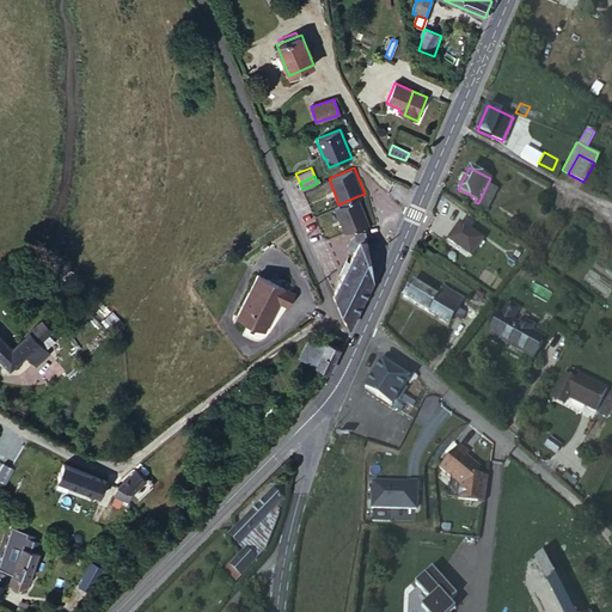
[(488,183),(478,203),(488,208),(497,188),(488,183)]
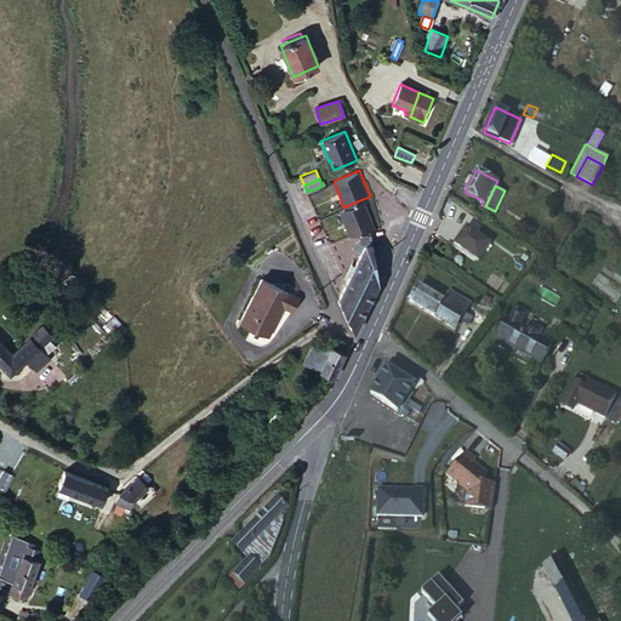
[(375,227),(363,199),(343,208),(339,209),(351,238),(375,227)]
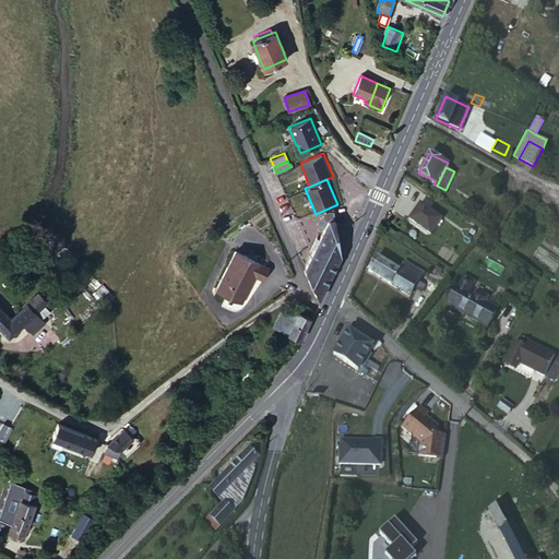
[(420,204),(409,221),(430,235),(441,218),(420,204)]
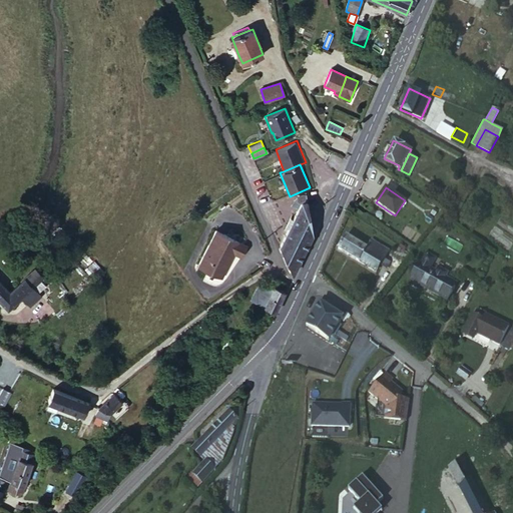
[(281,245),(293,274),(313,232),(308,193),(297,194),(293,204),(299,207),(294,218),(291,222),(289,226),(281,245)]
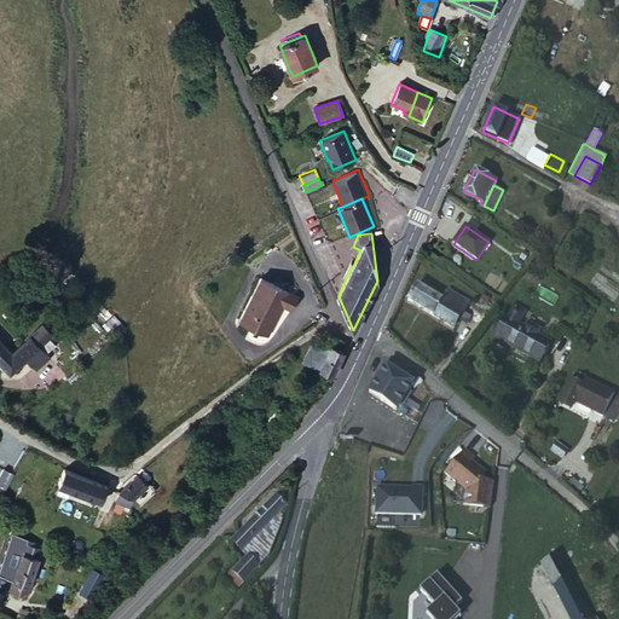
[(261,277),(239,319),(267,333),(279,310),(278,310),(281,304),(291,308),(299,296),(261,277)]
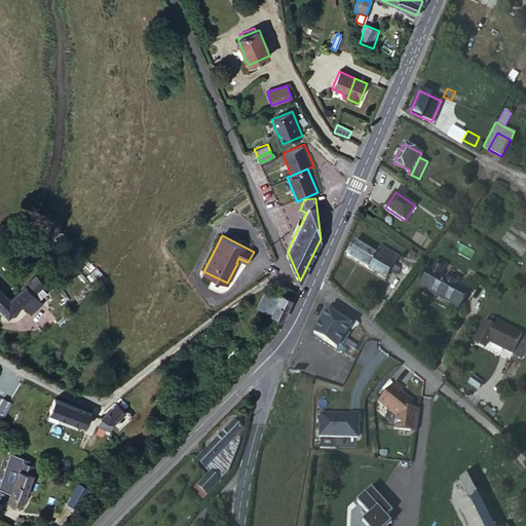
[(395,266),(378,256),(355,241),(348,255),(387,278),(395,266)]
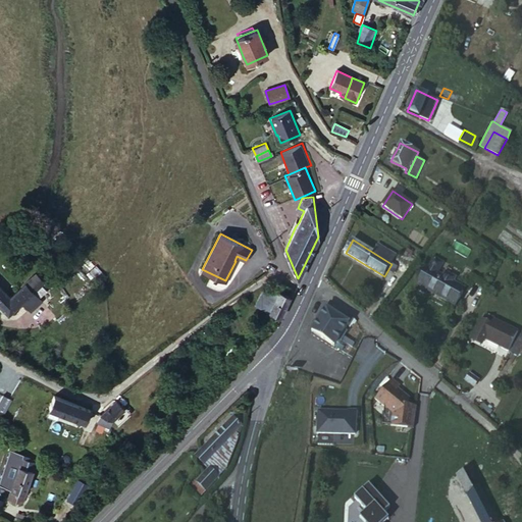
[(379,246),(375,254),(392,264),(397,256),(379,246)]
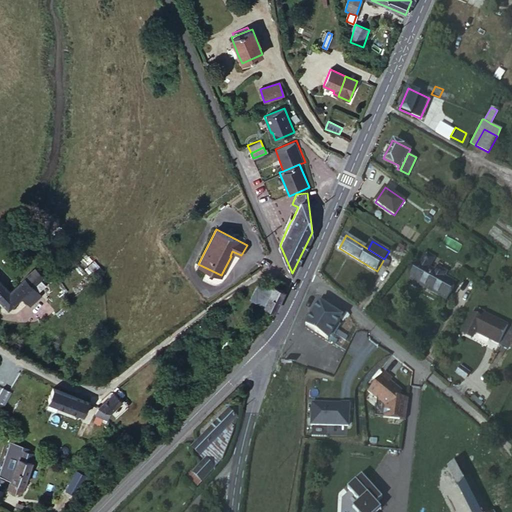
[(446,300),(447,298),(456,283),(445,277),(447,273),(437,268),(435,271),(421,263),(411,280),(428,289),(429,288),(433,290),(432,292),(446,300)]
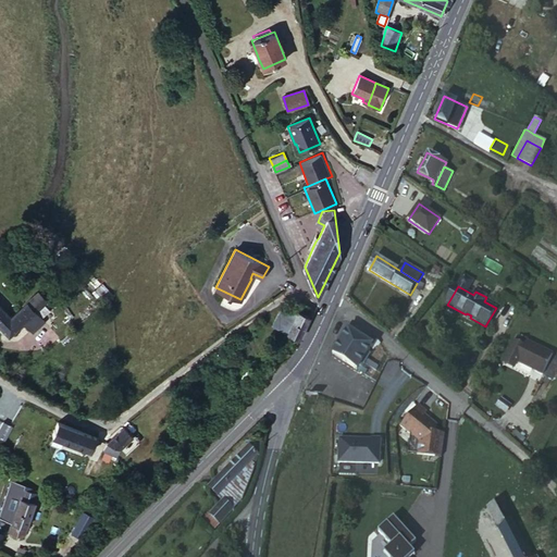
[(42,301),(33,310),(41,320),(51,311),(42,301)]
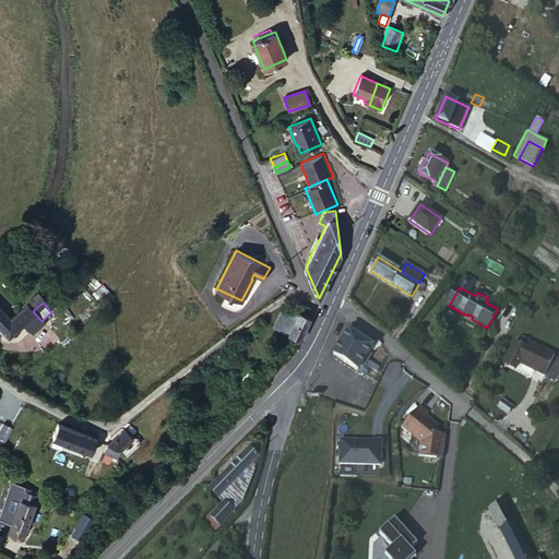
[(0,306),(0,309),(10,320),(14,317),(3,304),(0,306)]
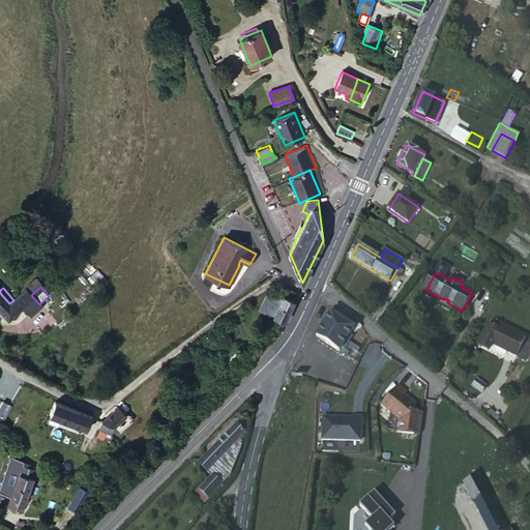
[(280,303),(283,298),(270,292),(265,295),(258,308),(261,311),(265,301),(270,303),(272,299),(280,303)]
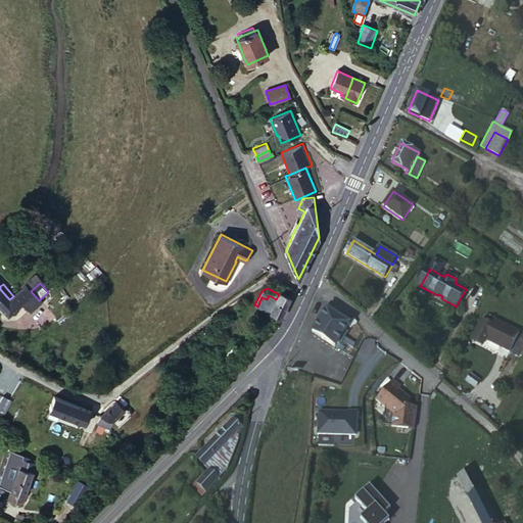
[(39,300),(31,291),(15,305),(9,299),(0,289),(0,308),(13,324),(28,311),(39,300)]
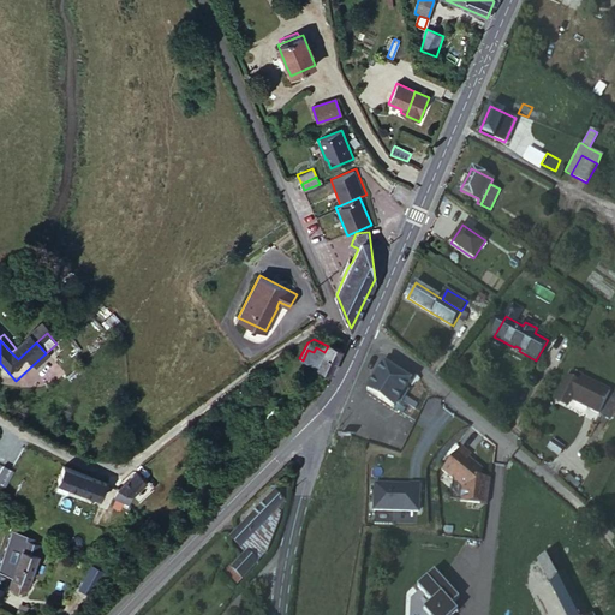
[(336,362),(341,350),(329,344),(328,346),(324,352),(323,356),(336,362)]
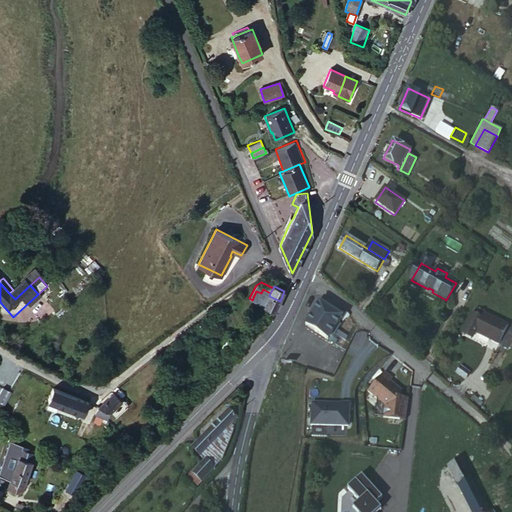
[(251,300),(264,307),(269,296),(270,293),(263,289),(261,293),(256,291),(252,300),(251,300)]
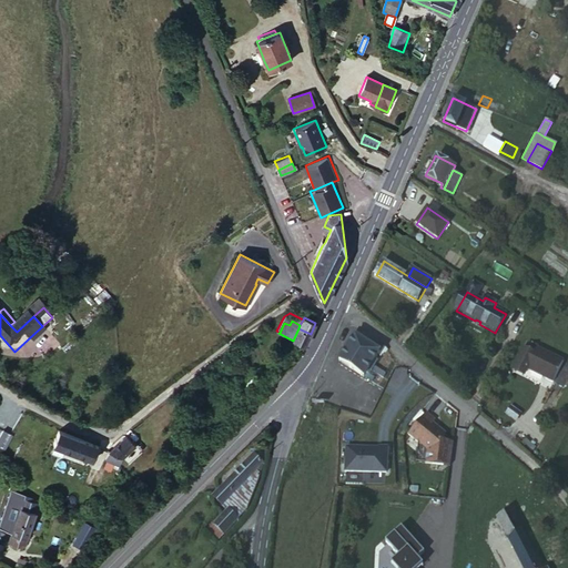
[(52,337),(42,326),(30,337),(40,348),(52,337)]
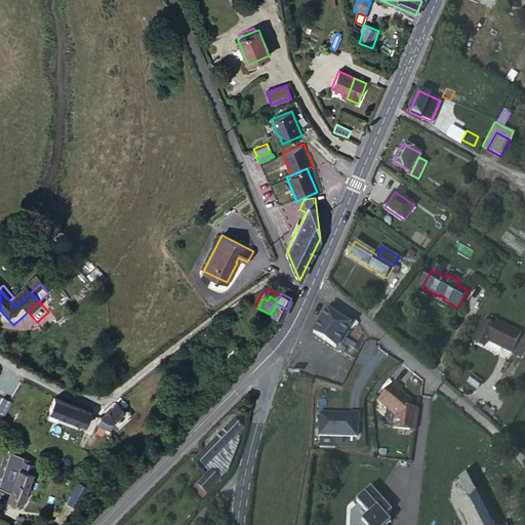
[(281,320),(287,309),(276,304),(271,315),(281,320)]
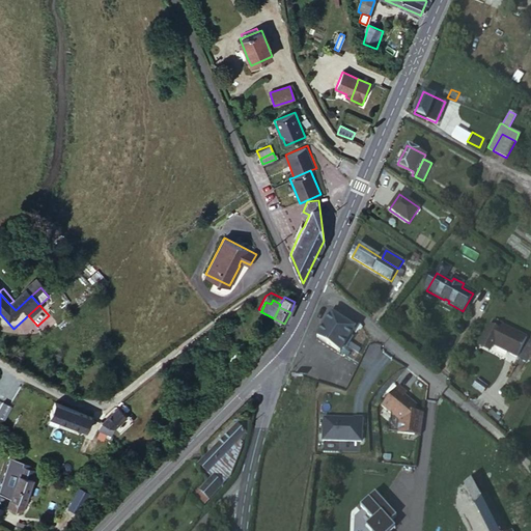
[(336,308),(333,314),(355,329),(359,323),(336,308)]
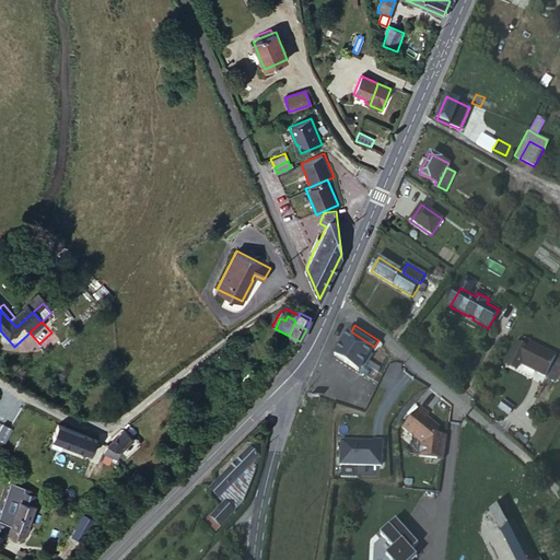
[(351,331),(335,356),(359,372),(362,368),(364,363),(368,359),(374,347),(351,331)]
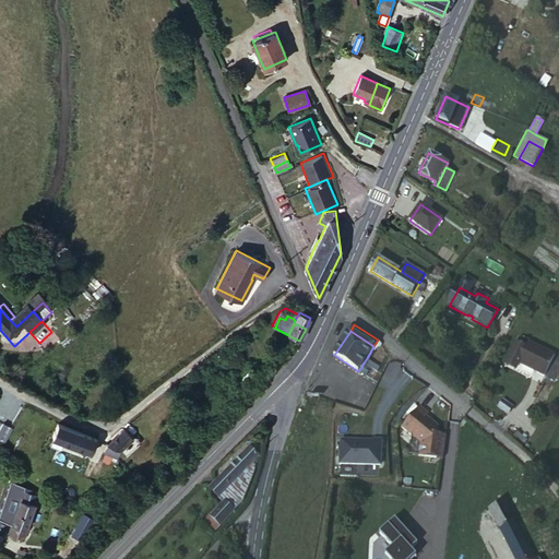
[(518,343),(527,347),(530,342),(521,336),(518,343)]
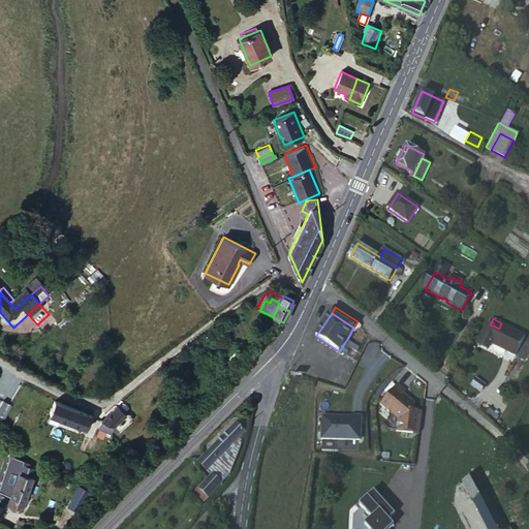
[(499,329),(490,324),(480,341),(490,346),(492,343),(516,355),(526,336),(501,323),(499,329)]
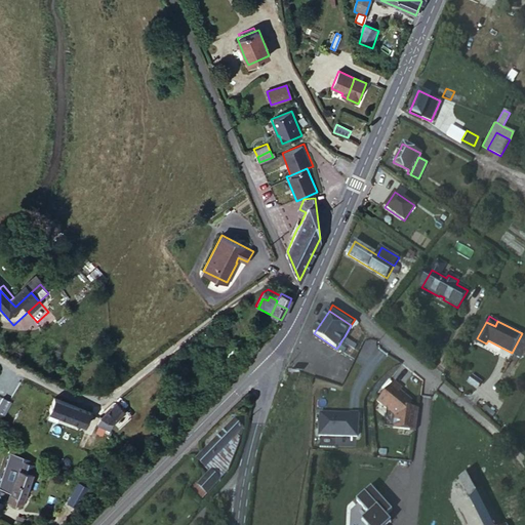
[(357,345),(345,336),(341,340),(354,350),(357,345)]
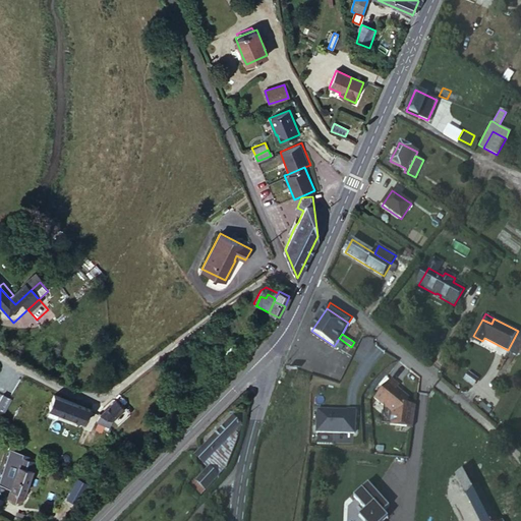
[(337,342),(334,346),(342,350),(344,347),(337,342)]
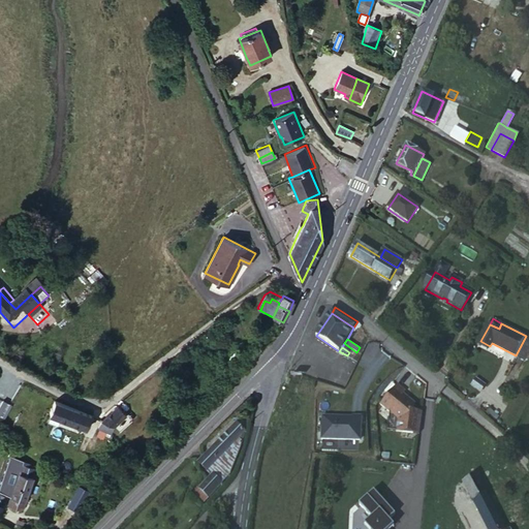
[(379,402),(400,417),(413,400),(401,391),(403,387),(394,381),(379,402)]
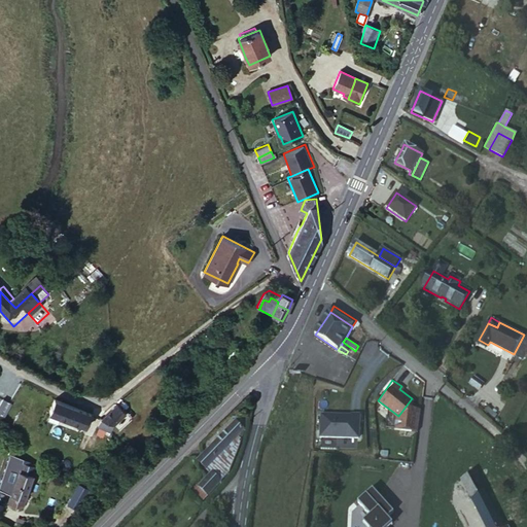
[(99,424),(63,409),(61,413),(58,421),(93,436),(99,424)]
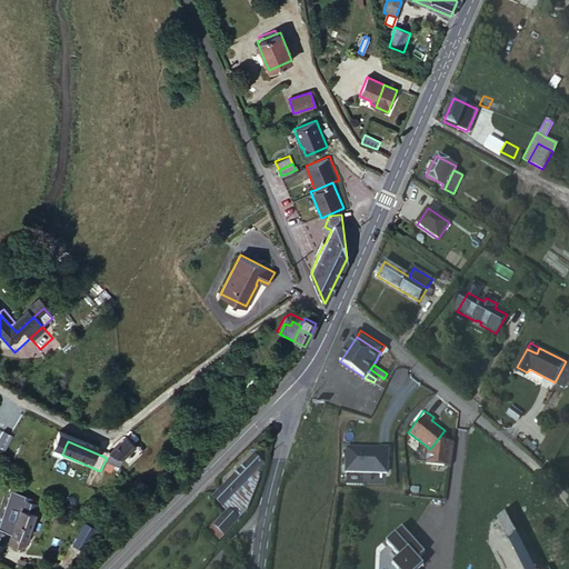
[(379,447),(347,446),(346,472),(388,473),(389,445),(379,443),(379,447)]
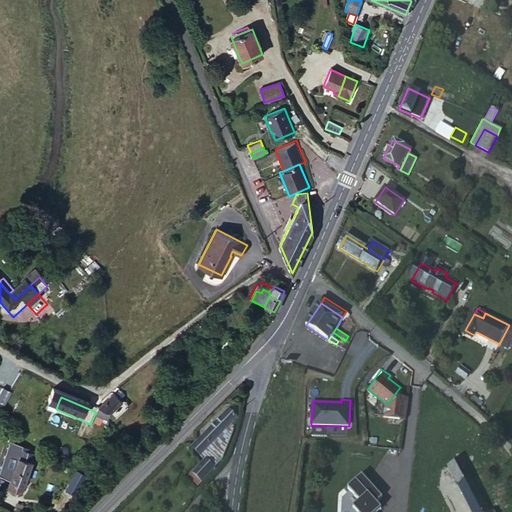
[(128,412),(120,403),(106,416),(118,422),(128,412)]
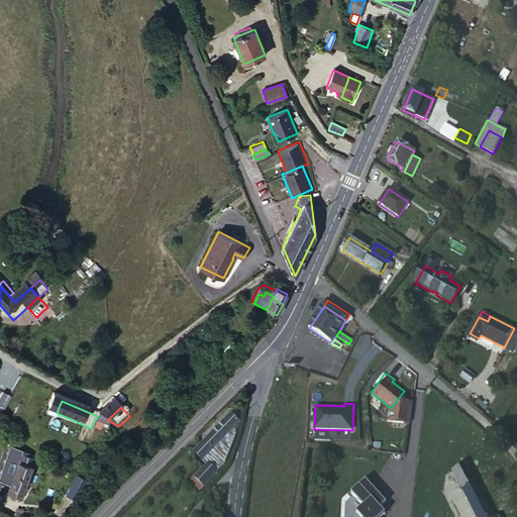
[(200,479),(194,476),(206,485),(227,461),(228,454),(233,444),(240,425),(241,419),(237,413),(230,409),(212,428),(193,449),(203,459),(207,455),(214,463),(200,479)]
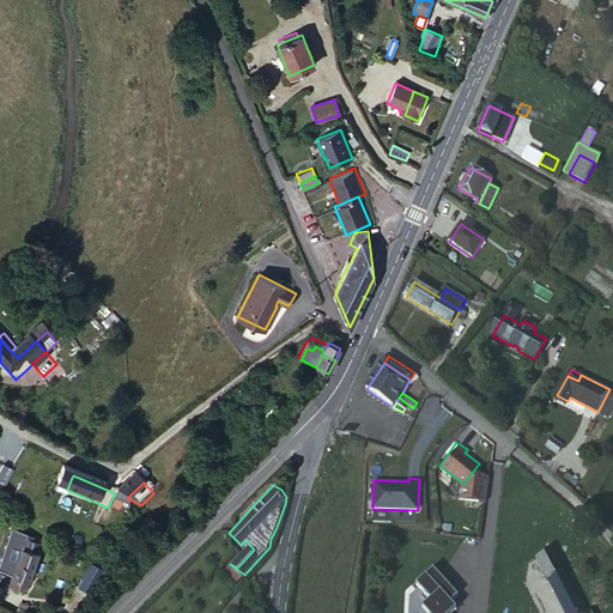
[(141,505),(127,498),(122,507),(137,514),(141,505)]
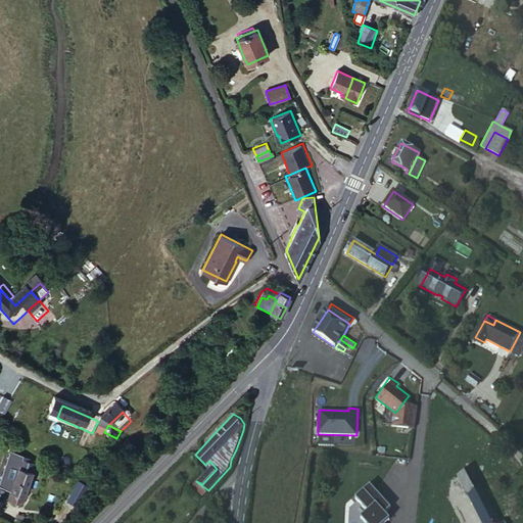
[(475,507),(483,522),(501,522),(471,469),(459,476),(475,507)]
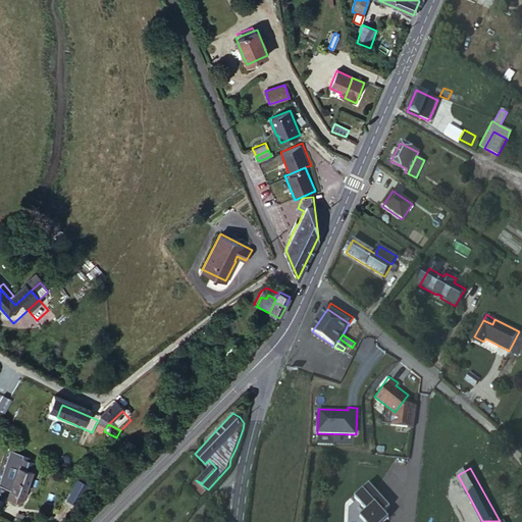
[(30,515),(43,475),(30,471),(24,485),(18,504),(16,511),(30,515)]
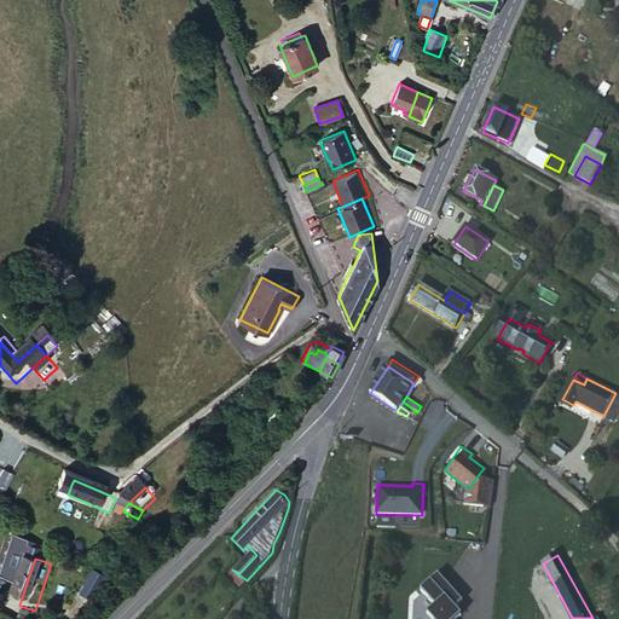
[(77,591),(88,597),(103,573),(92,567),(77,591)]
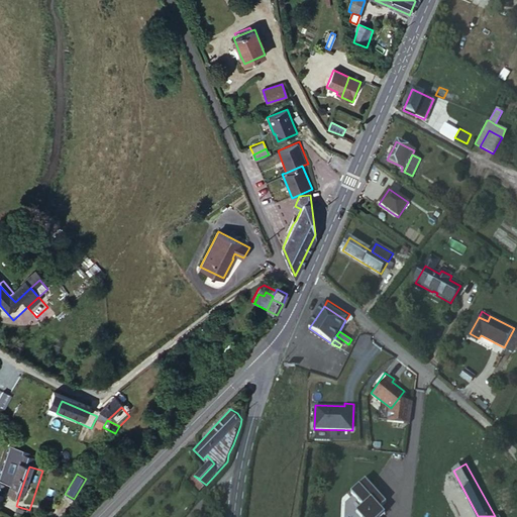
[(206,485),(194,476),(188,482),(198,493),(206,485)]
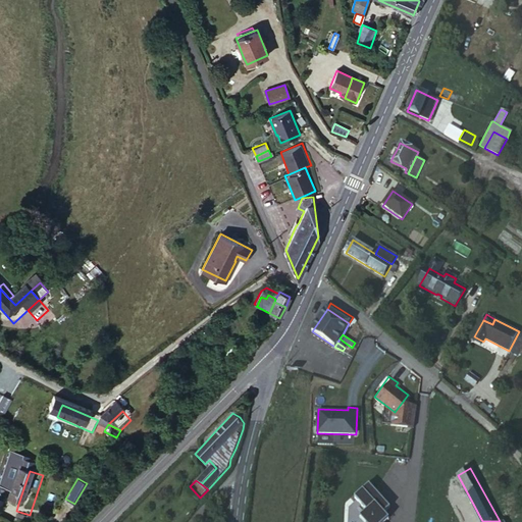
[(18,504),(24,485),(17,482),(11,501),(18,504)]
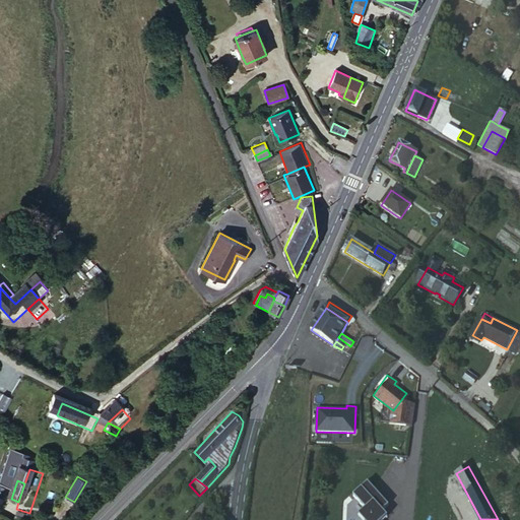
[(380,519),(385,517),(380,511),(386,505),(367,483),(352,497),(366,510),(359,516),(362,519),(380,519)]
